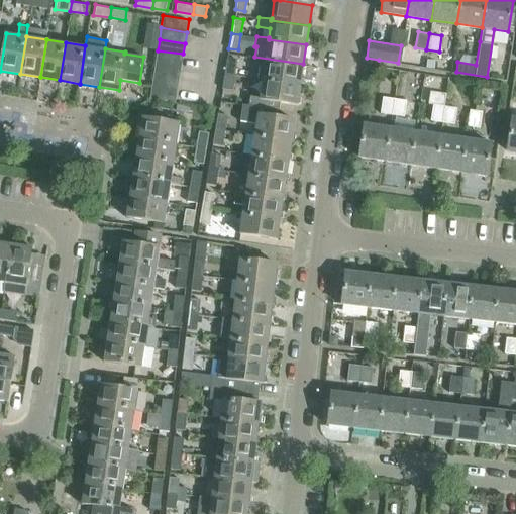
[(156,63),(181,67),(183,54),(158,50),(156,63)]
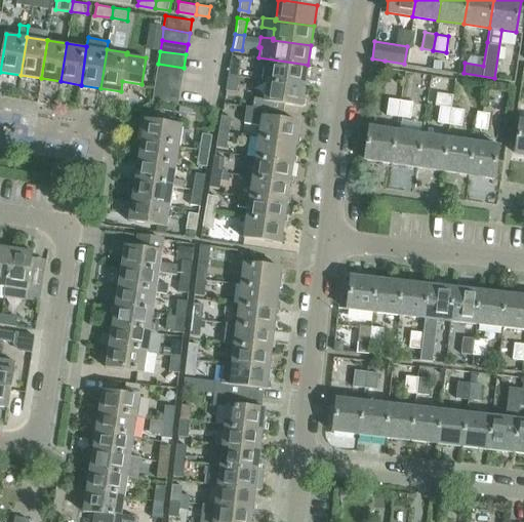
[(228,74),(238,75),(241,59),(231,57),(228,74)]
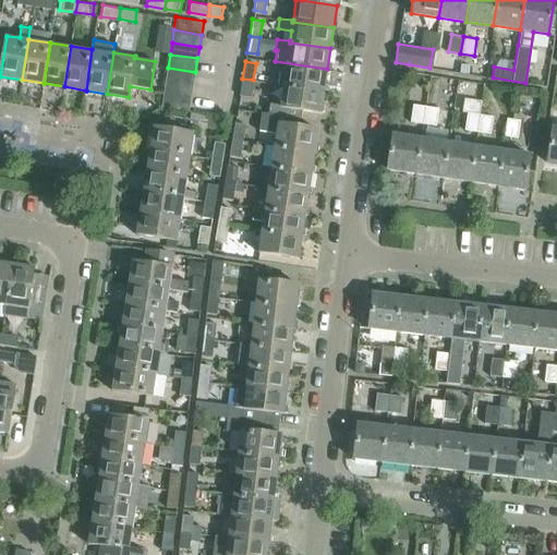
[(276,83),(283,84),(324,91),(327,69),(275,61),(274,71),(278,72),(276,83)]
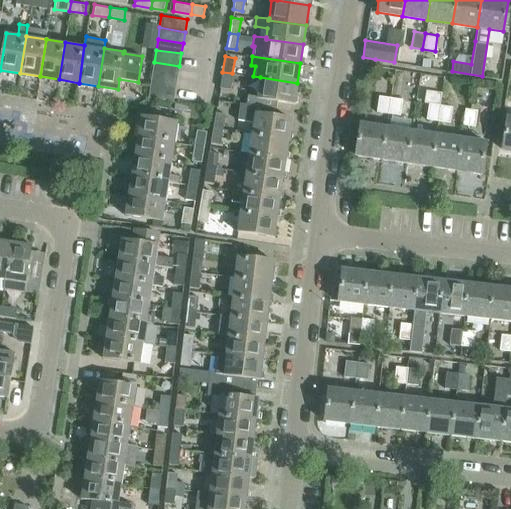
[(152,74),(177,78),(179,66),(154,62),(152,74)]
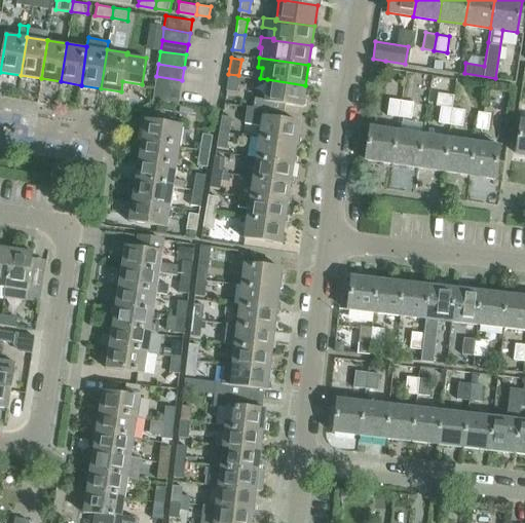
[(238,75),(228,74),(226,88),(235,90),(238,75)]
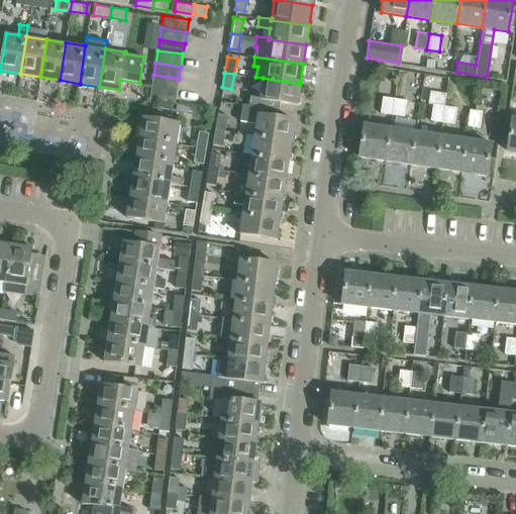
[(179,79),(153,75),(151,86),(177,90),(179,79)]
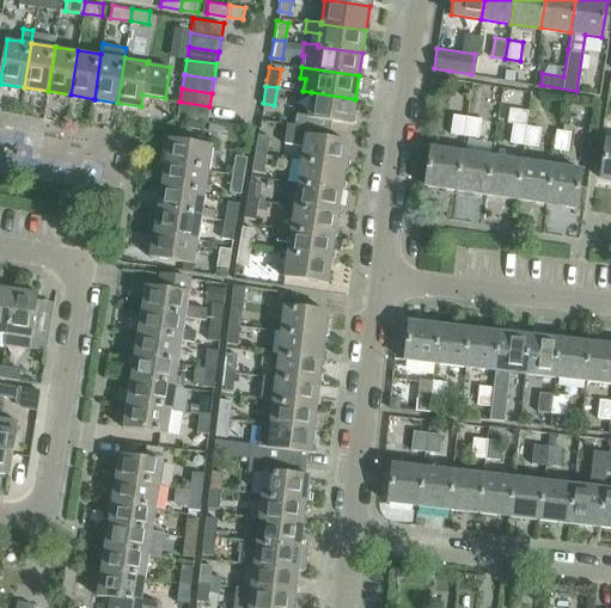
[(355,99),(311,92),(307,116),(294,114),(293,123),(307,126),(330,129),(331,120),(352,122),(355,99)]
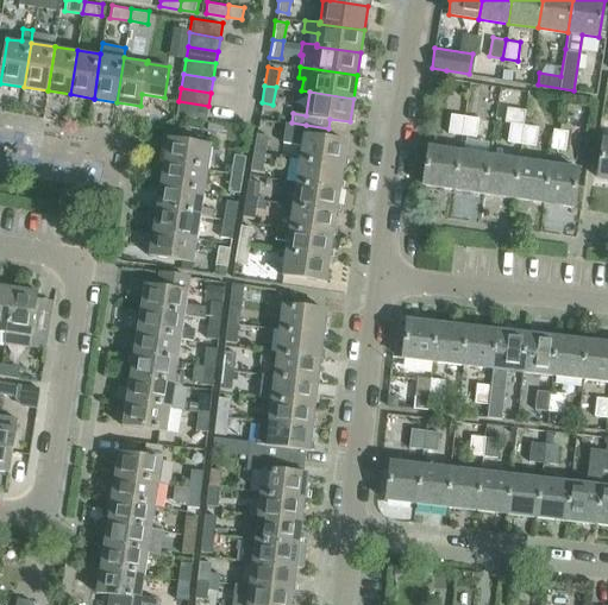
[(208,106),(179,101),(176,114),(207,119),(208,106)]
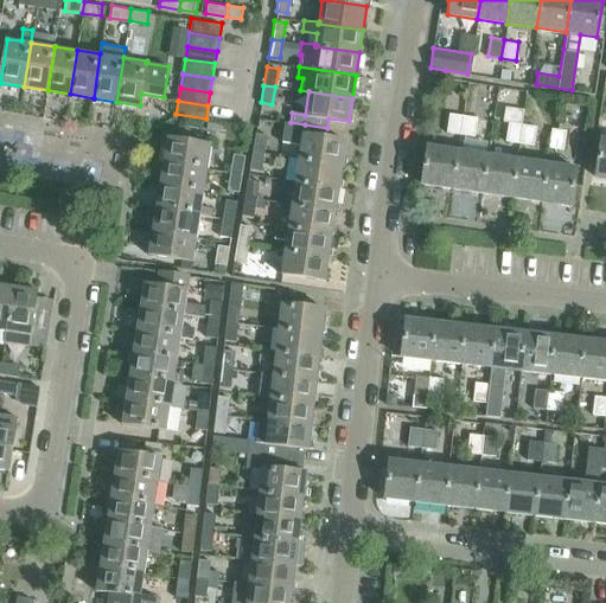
[(503,120),(508,121),(505,140),(520,142),(523,123),(524,109),(505,107),(503,120)]
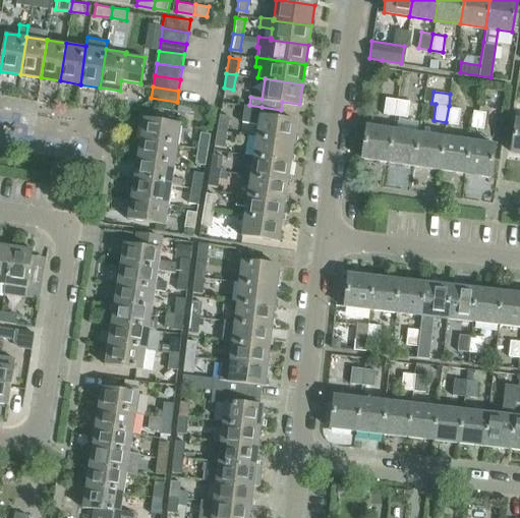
[(395,114),(398,99),(386,97),(383,112),(395,114)]
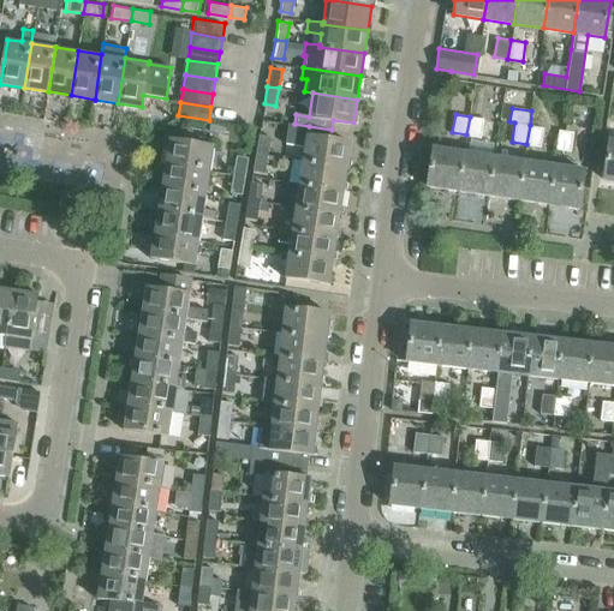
[(470,117),(466,135),(480,137),(483,118),(470,117)]
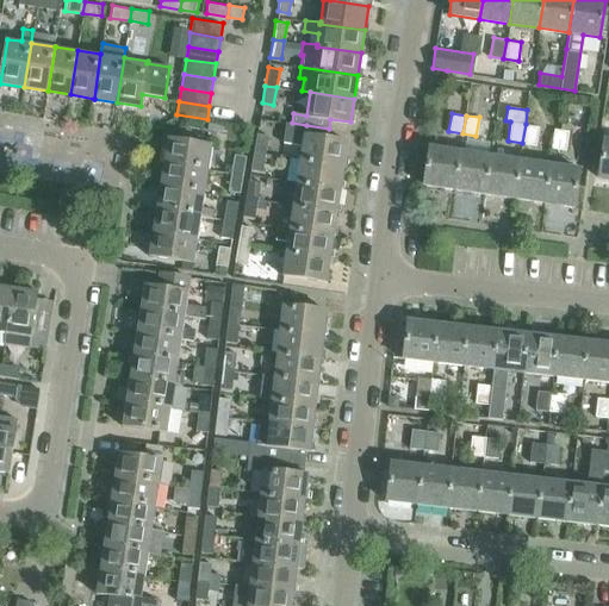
[(345,166),(348,141),(305,135),(306,125),(292,123),(286,122),(283,142),(302,144),(299,158),(345,166)]
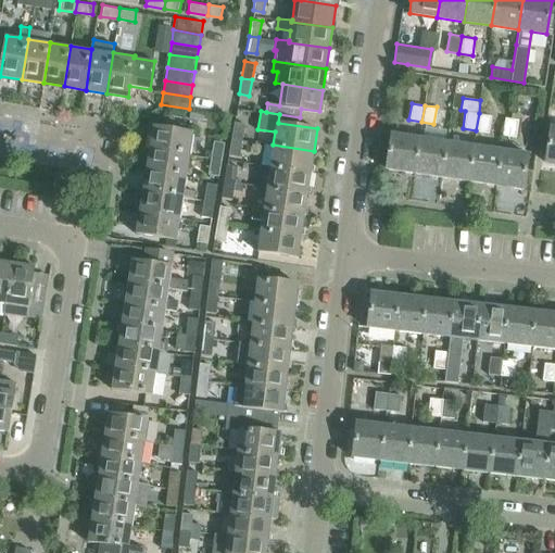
[(491,115),(479,113),(476,130),(489,133),(491,115)]
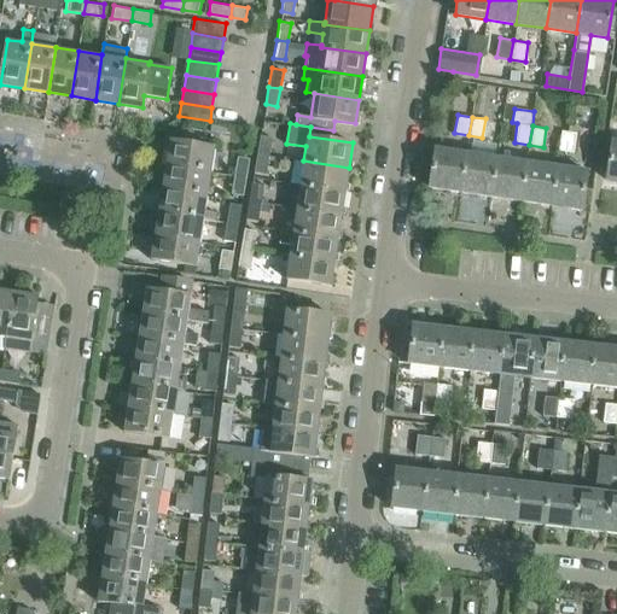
[(576,132),(562,129),(558,148),(574,151),(576,132)]
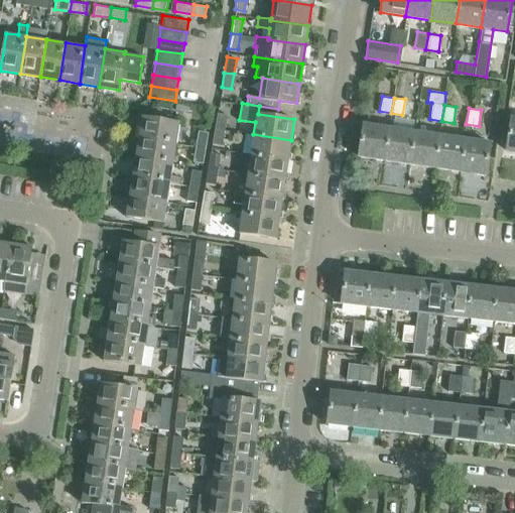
[(215,128),(224,129),(227,114),(217,112),(215,128)]
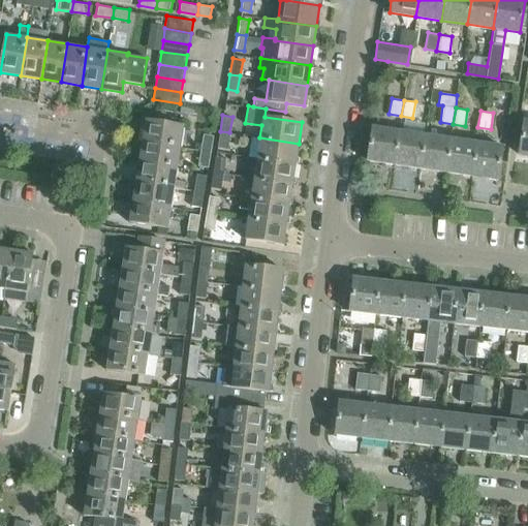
[(145,119),(142,140),(181,146),(184,124),(145,119)]
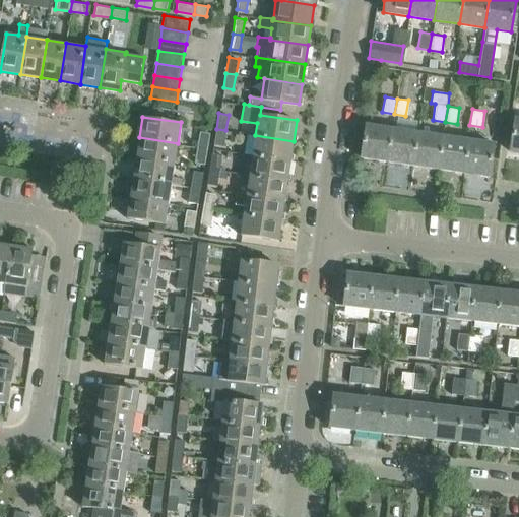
[(510,151),(518,152),(518,119),(515,119),(510,151)]
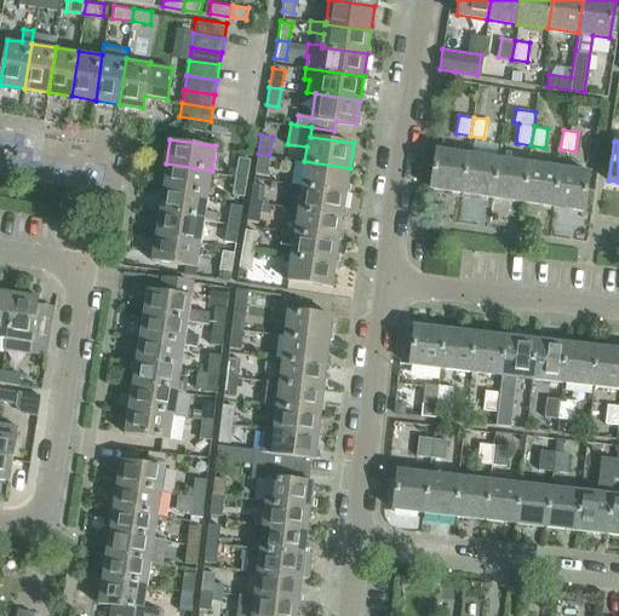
[(462,193),(468,154),(436,149),(430,188),(462,193)]
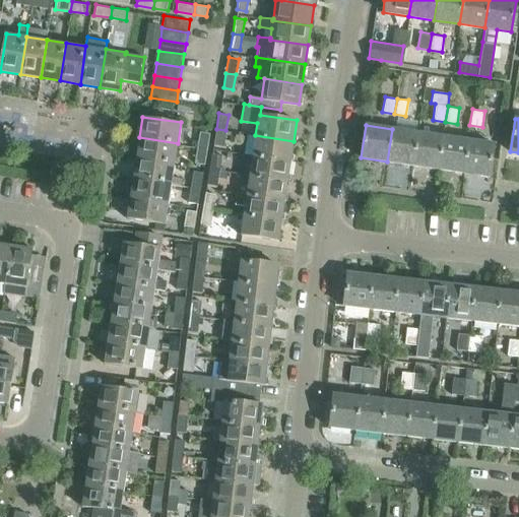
[(225,130),(216,129),(213,144),(222,145),(225,130)]
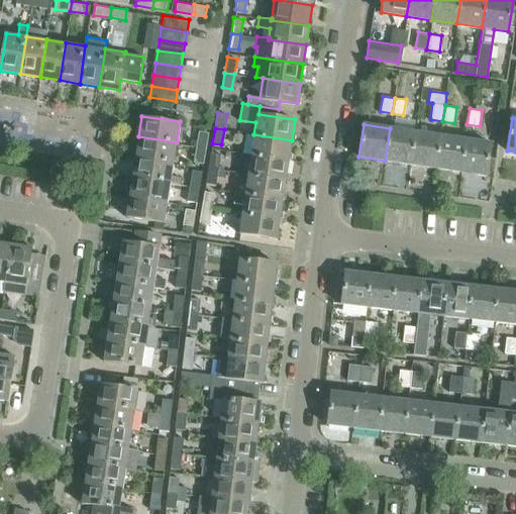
[(415,132),(390,128),(385,161),(410,165),(415,132)]
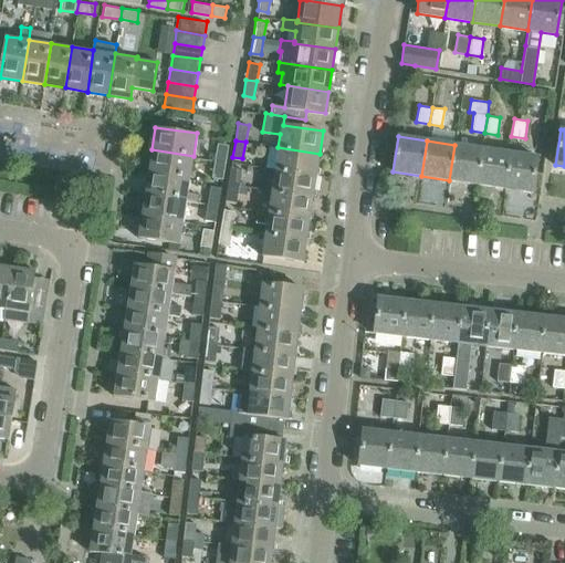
[(215,159),(225,160),(228,145),(217,143),(215,159)]
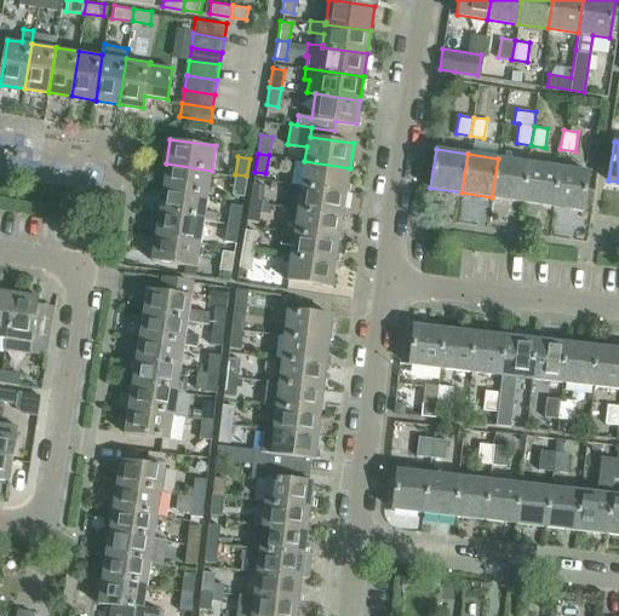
[(528,163),(498,159),(492,197),(522,202),(528,163)]
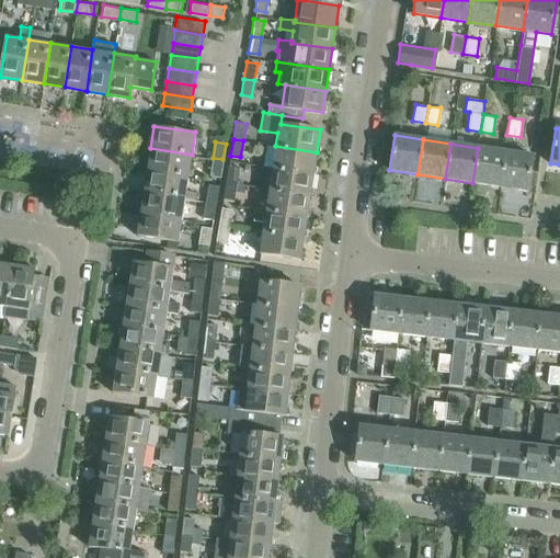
[(275,146),(272,168),(313,173),(317,152),(275,146)]
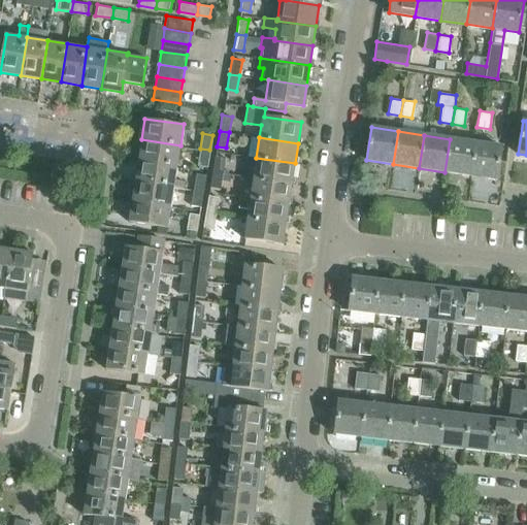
[(141,139),(138,159),(177,165),(180,145),(141,139)]
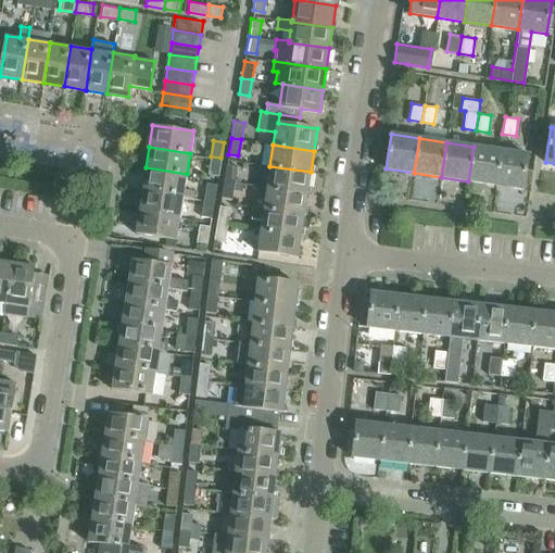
[(501,151),(474,147),(468,181),(495,186),(501,151)]
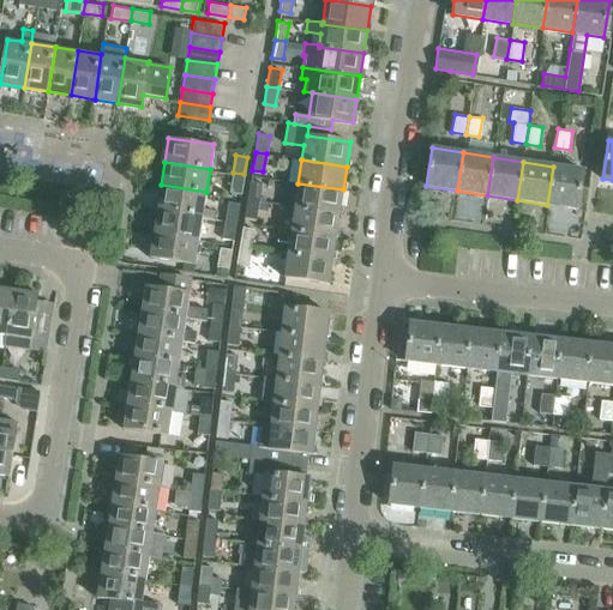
[(553,167),(547,205),(578,209),(584,171),(553,167)]
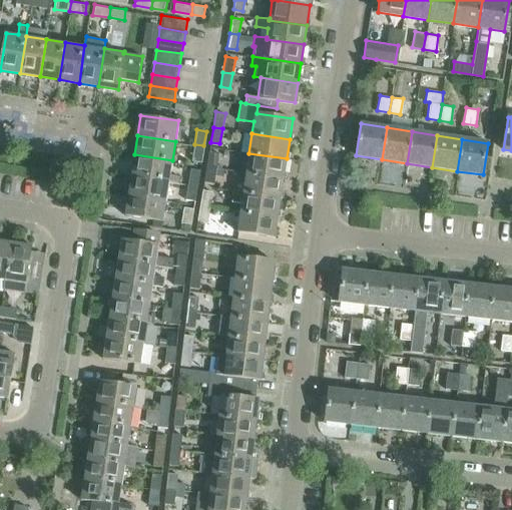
[(203,145),(194,144),(191,159),(201,161),(203,145)]
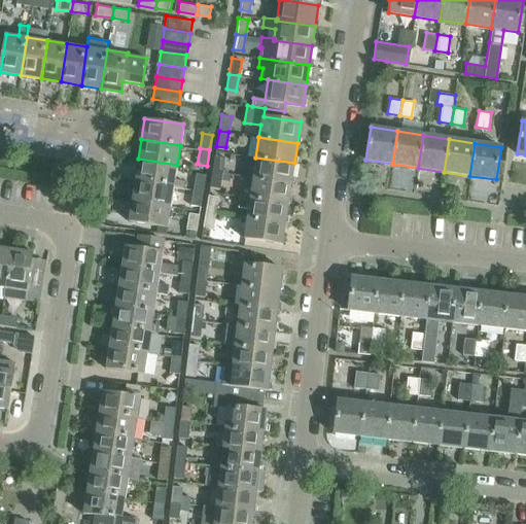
[(212,170),(222,172),(224,155),(214,154),(212,170)]
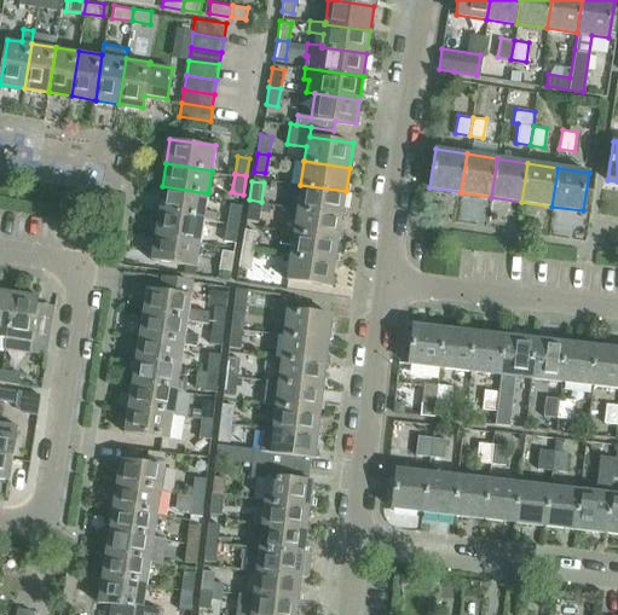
[(300,185),(298,208),(342,214),(346,191),(300,185)]
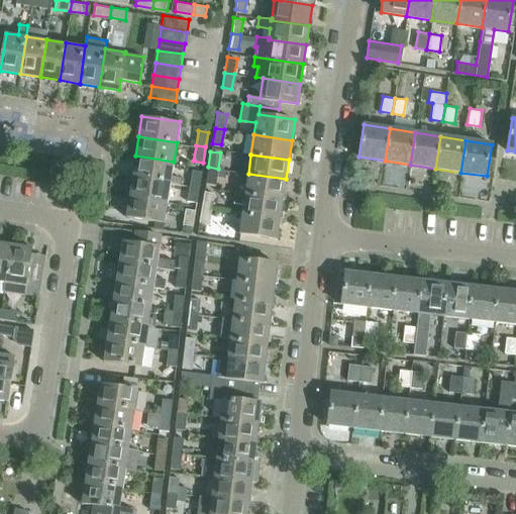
[(135,156),(132,175),(171,182),(171,181),(180,183),(181,175),(172,174),(174,162),(135,156)]
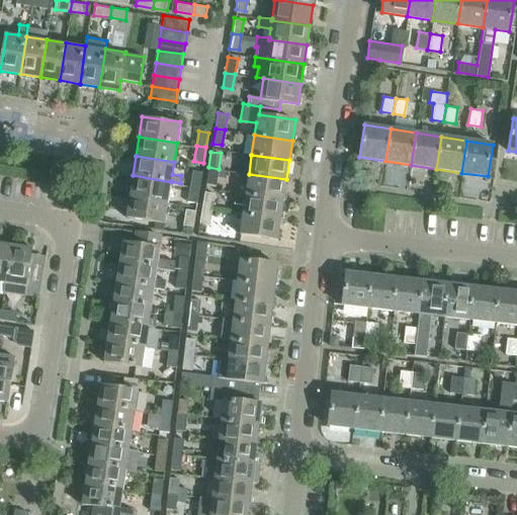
[(219,169),(208,167),(205,183),(216,184),(219,169)]
